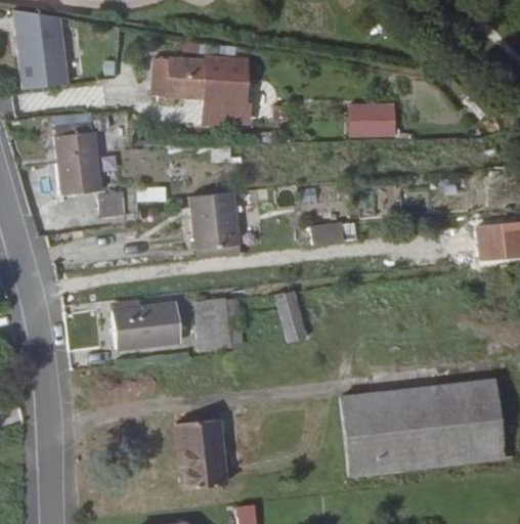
[(71,86),(63,17),(15,8),(24,90),(71,86)]
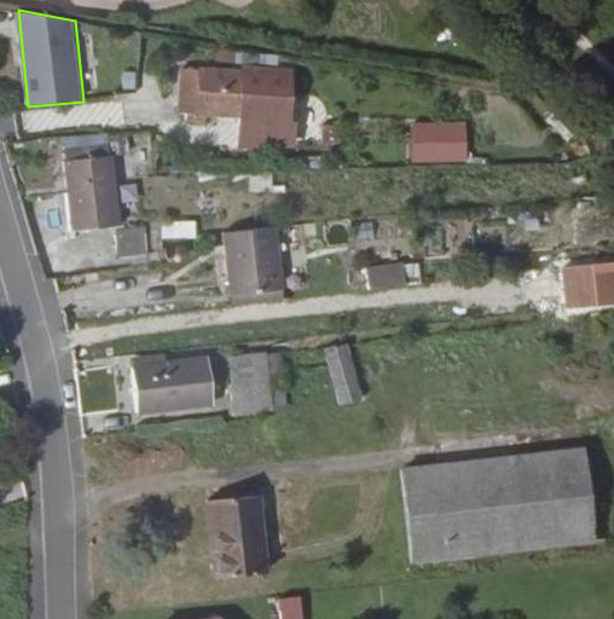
[(241,117),(245,80),(185,70),(180,108),(197,110),(196,116),(204,119),(206,111),(241,117)]
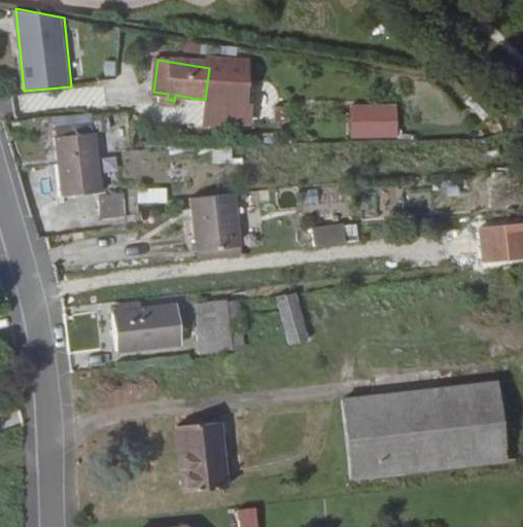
[(210,67),(209,68),(205,100),(201,126),(246,132),(248,114),(244,114),(249,71),(210,67)]
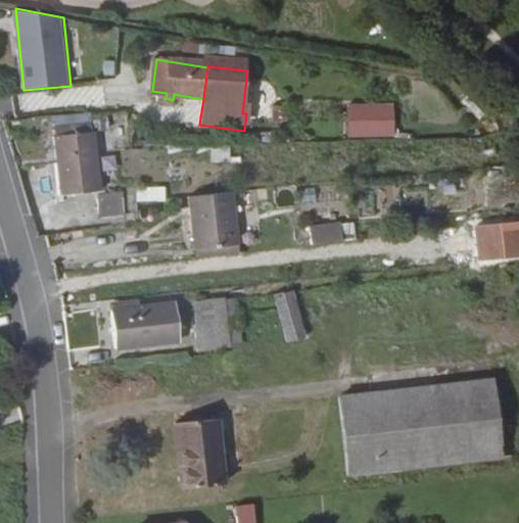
[(347,103),(347,136),(395,135),(394,102),(347,103)]
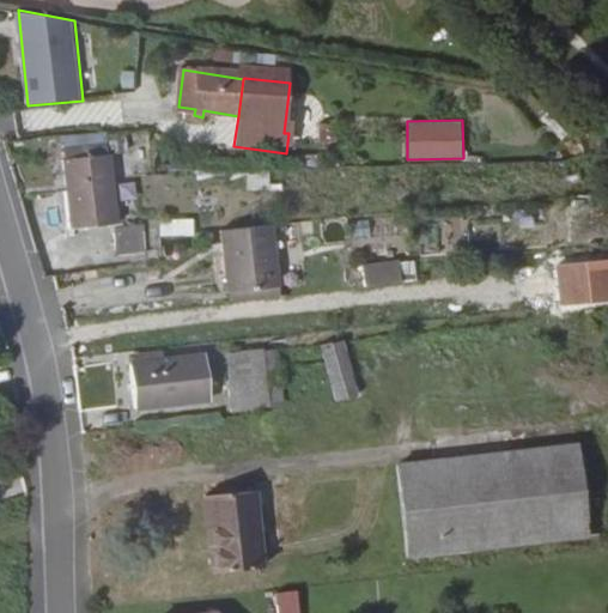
[(121,224),(115,153),(64,157),(68,229),(121,224)]
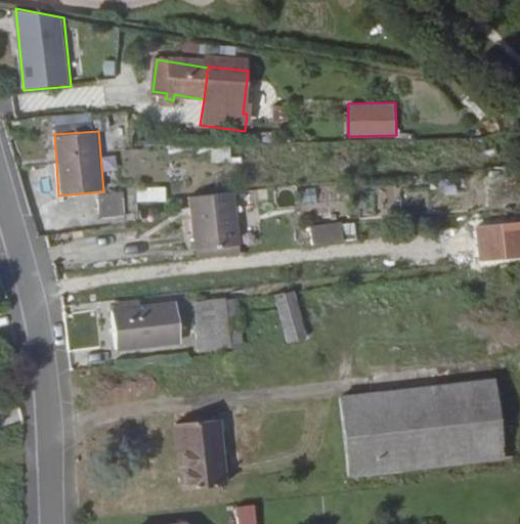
[(232,162),(231,145),(212,146),(212,163),(232,162)]
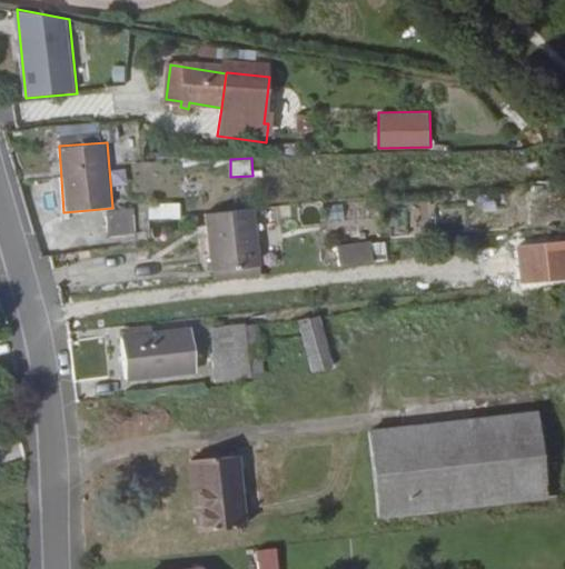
[(150,220),(181,218),(180,202),(148,206),(150,220)]
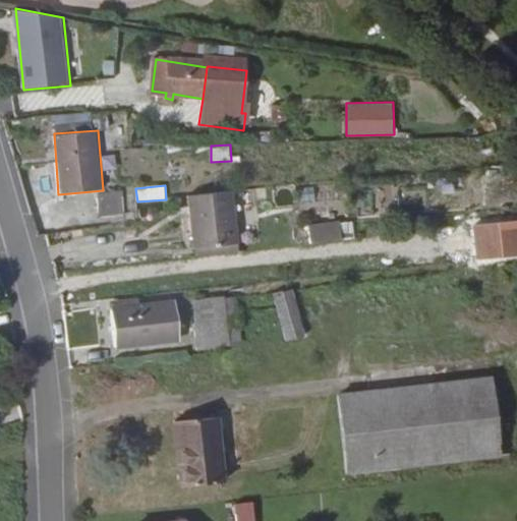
[(96,193),(102,218),(127,213),(121,187),(96,193)]
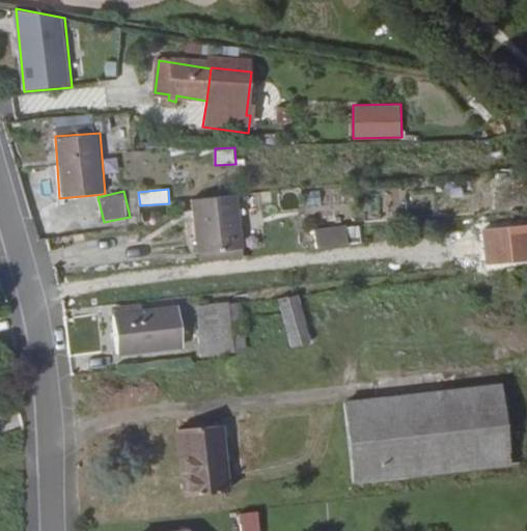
[(233,197),(203,199),(209,255),(238,253),(233,197)]
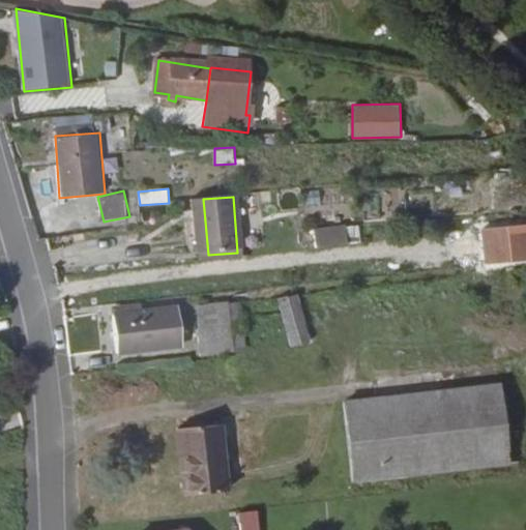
[(525,225),(483,227),(484,262),(525,261),(525,225)]
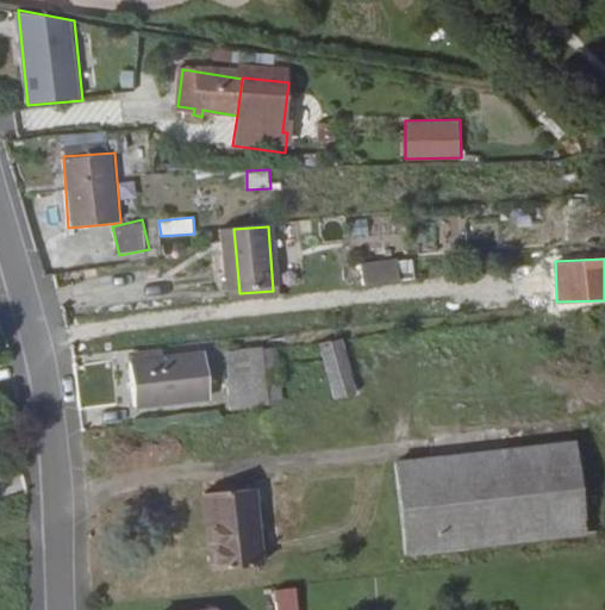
[(407,290),(418,288),(417,268),(405,269),(407,290)]
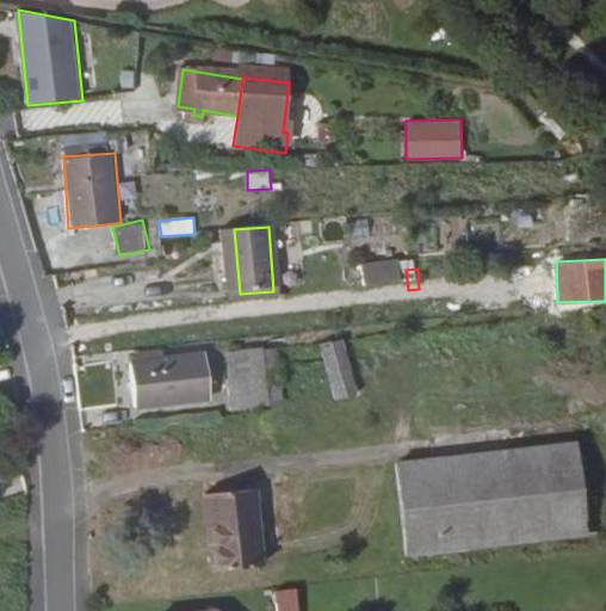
[(370,294),(408,290),(406,270),(369,272),(370,294)]
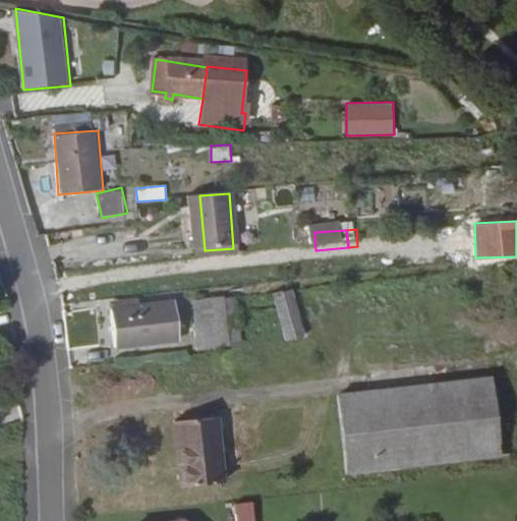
[(233,257),(233,248),(205,250),(206,259),(233,257)]
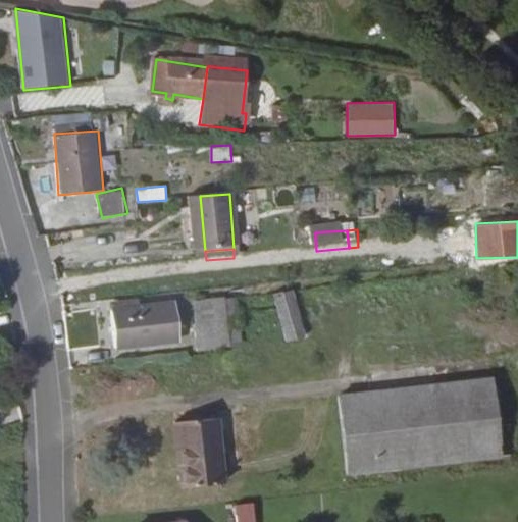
[(319,335),(315,291),(314,286),(298,288),(298,293),(302,336),(319,335)]
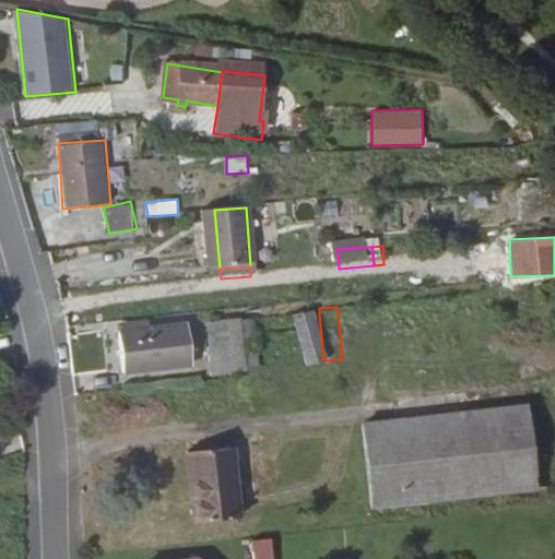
[(225,343),(226,369),(264,366),(260,319),(247,320),(248,341),(225,343)]
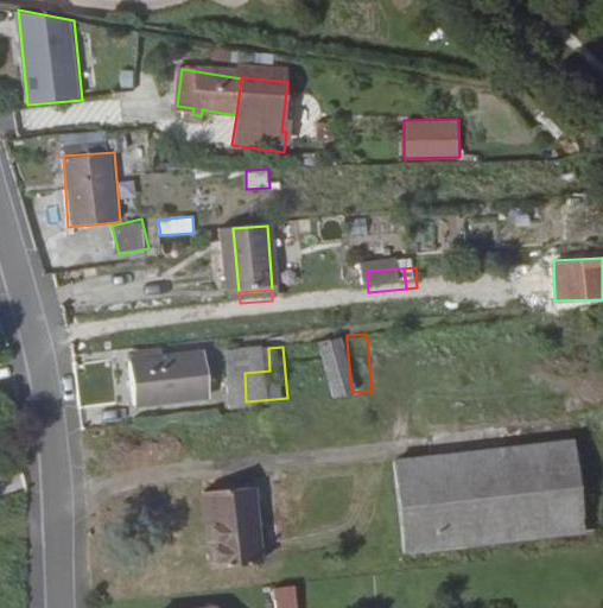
[(145,404),(221,396),(219,353),(140,361),(145,404)]
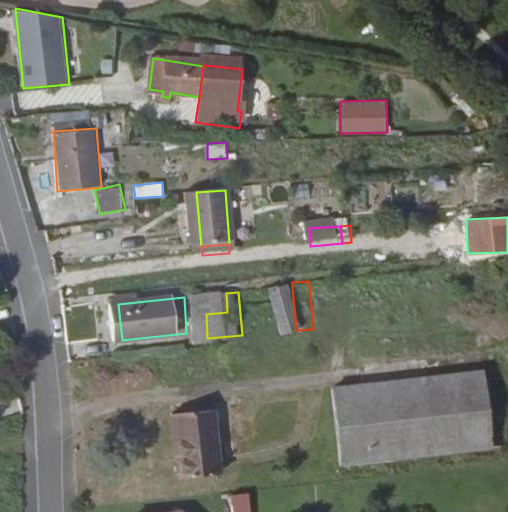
[(341,463),(493,446),(484,370),(333,386),(341,463)]
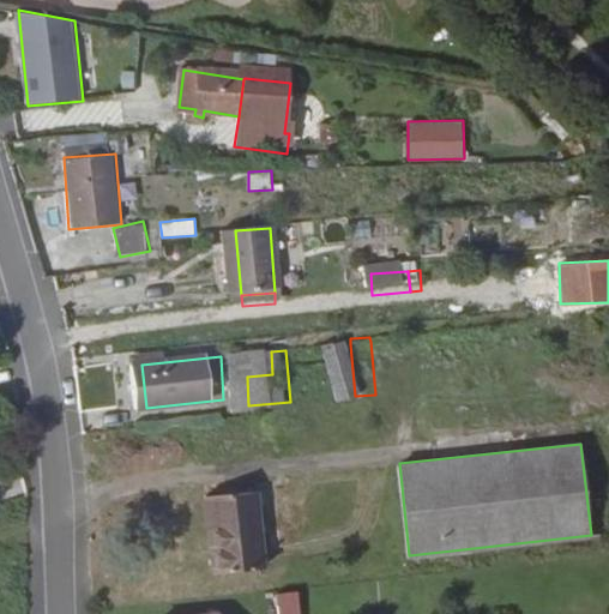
[(205,498),(216,575),(265,569),(254,492),(205,498)]
